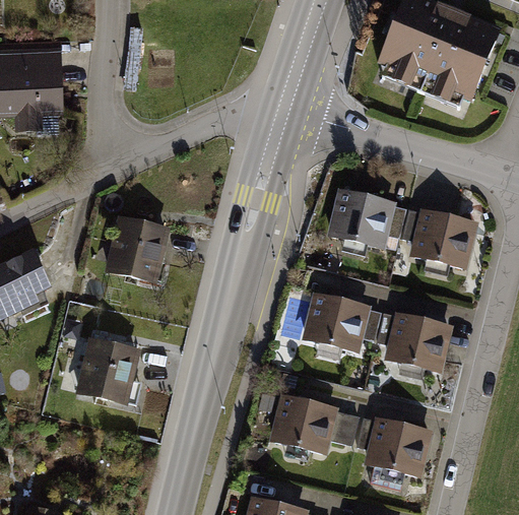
[(450,9),(428,0),(401,0),(376,64),(383,67),(379,78),(456,110),(462,97),(472,101),(501,29),(450,9)]
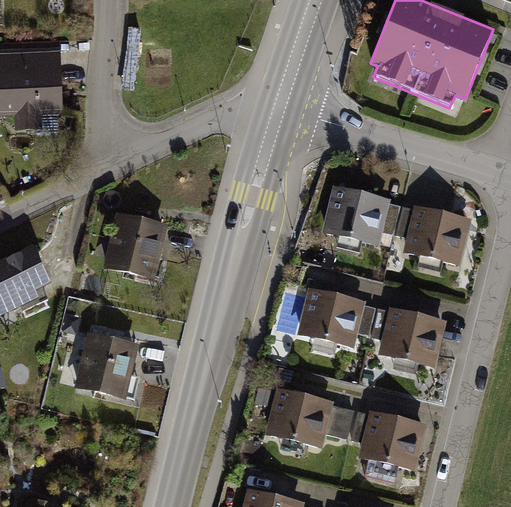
[(60,39),(0,40),(0,114),(14,114),(14,129),(42,129),(41,114),(61,113),(60,39)]
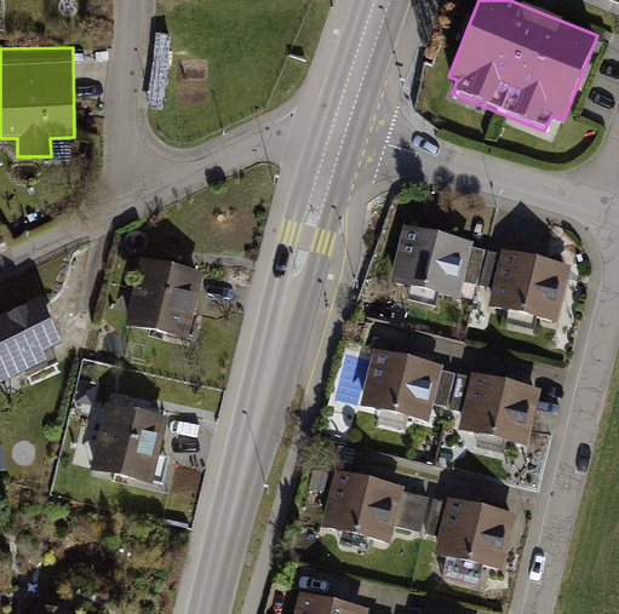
[(431,229),(405,222),(391,279),(460,296),(464,277),(473,244),(474,240),(431,229)]
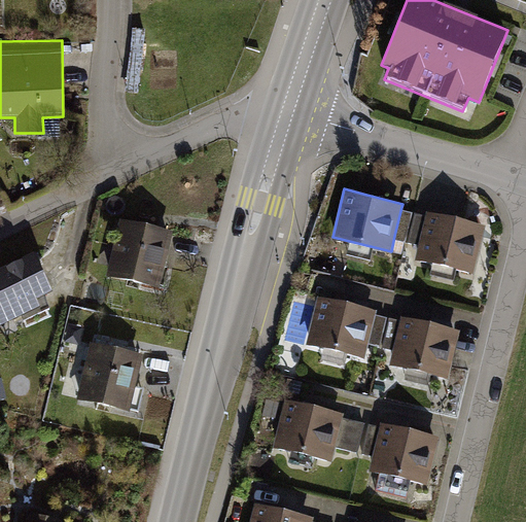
[(413,210),(401,207),(394,236),(406,239),(413,210)]
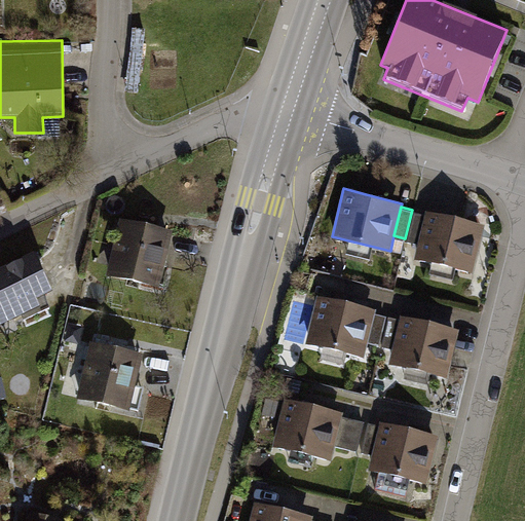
[(449,215),(426,210),(425,213),(418,240),(414,258),(473,272),(485,224),(449,215)]
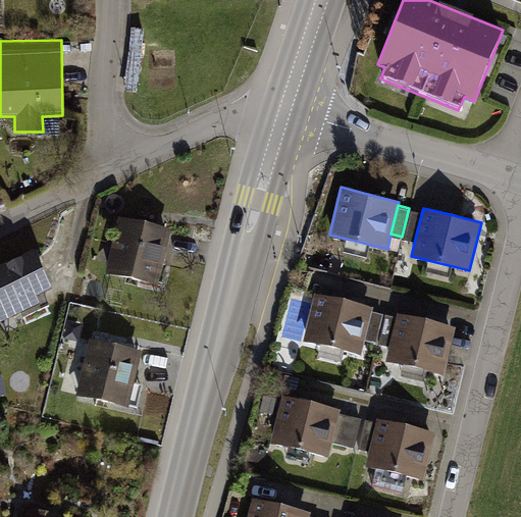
[(415,239),(422,211),(411,209),(404,237),(415,239)]
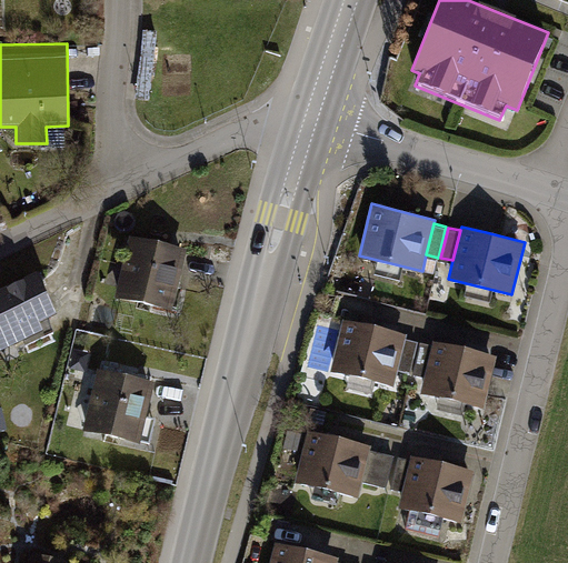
[(157,241),(130,234),(116,295),(171,309),(186,248),(157,241)]
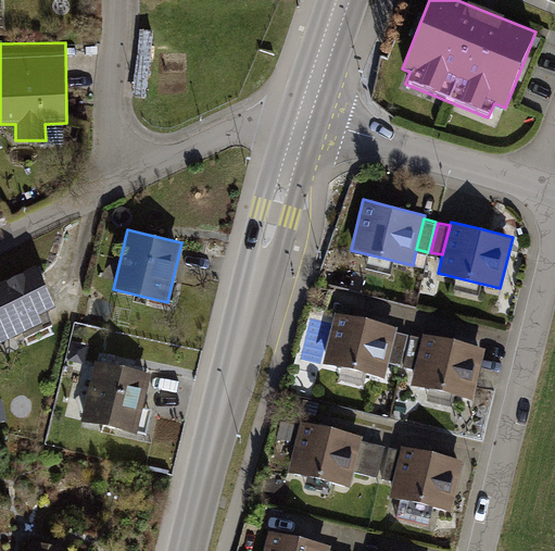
[(0,341),(22,332),(24,336),(53,323),(48,311),(55,308),(37,266),(0,283),(0,341)]
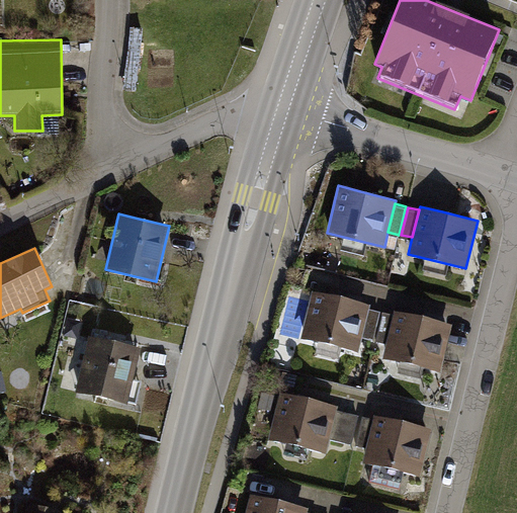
[(335,295),(313,290),(302,336),(358,350),(361,336),(368,307),(369,304),(335,295)]
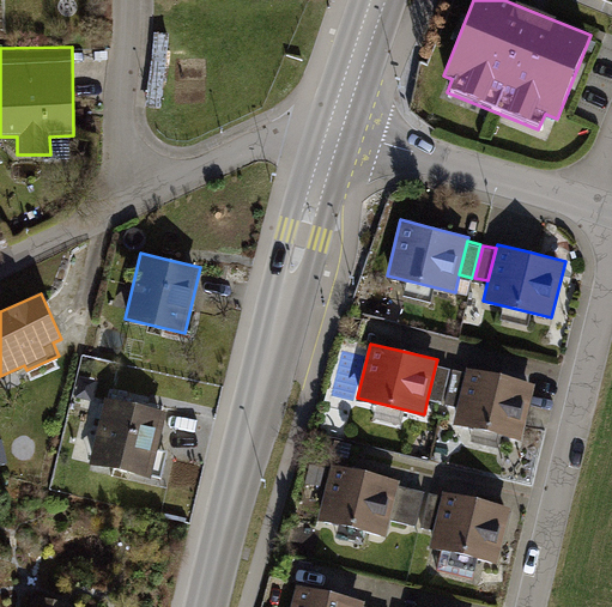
[(450,366),(436,363),(428,398),(442,401),(450,366)]
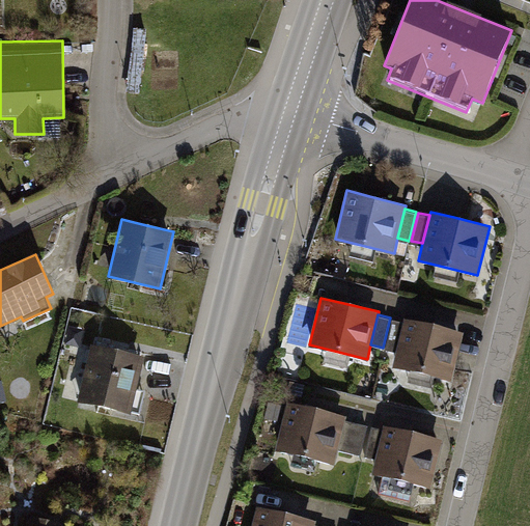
[(429,322),(405,316),(403,321),(396,351),(393,366),(452,381),(465,331),(429,322)]
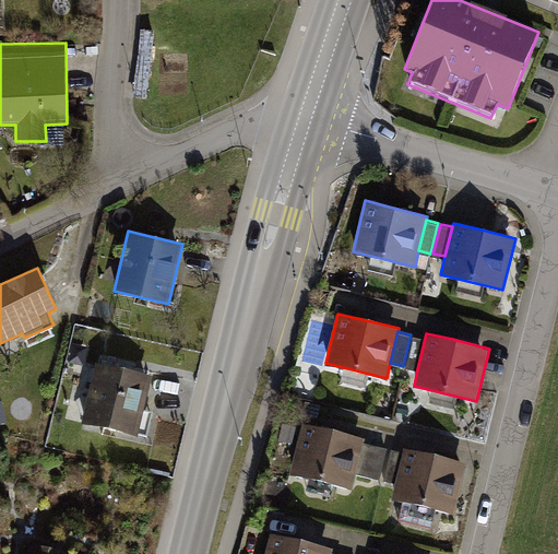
[(417,369),(425,338),(413,334),(405,366),(417,369)]
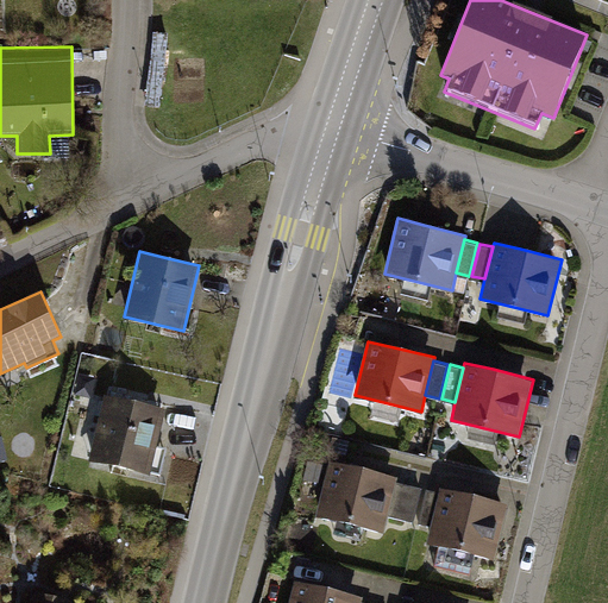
[(95,375),(80,370),(75,389),(91,394),(95,375)]
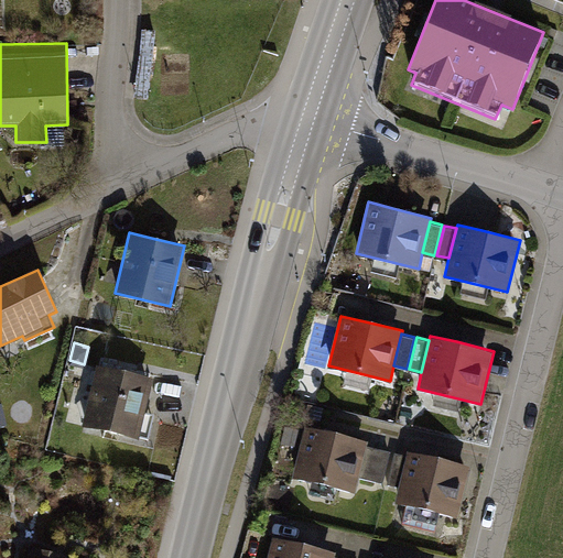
[(100,364),(97,363),(83,425),(139,439),(140,434),(148,435),(153,413),(145,411),(153,376),(134,372),(137,367),(125,363),(101,359),(100,364)]
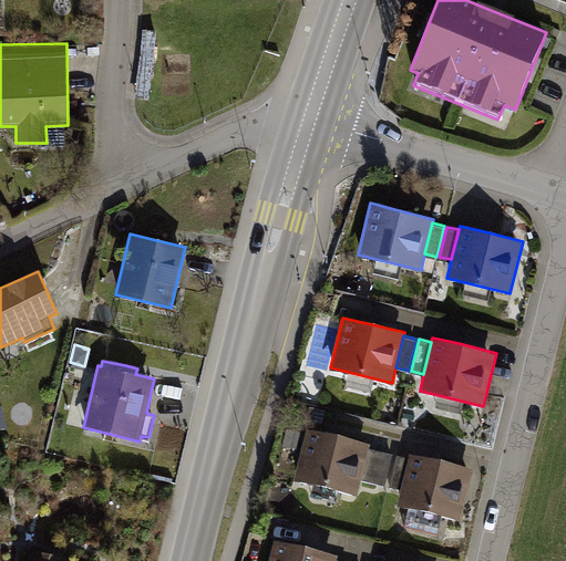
[(331,433),(307,427),(294,480),(358,496),(362,477),(370,447),(371,443),(331,433)]
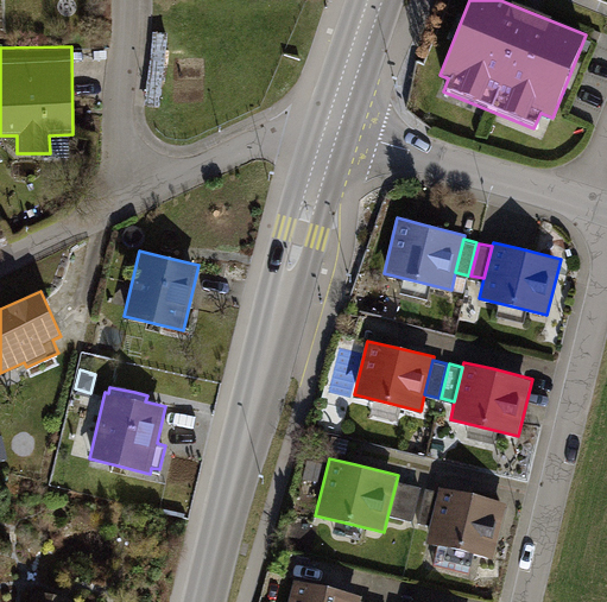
[(421,486),(397,480),(389,512),(412,518),(421,486)]
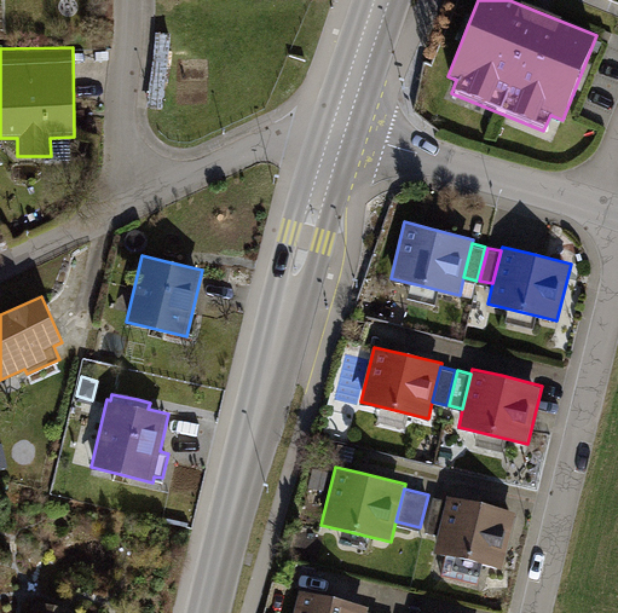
[(474,501),(448,495),(446,498),(438,532),(433,551),(502,568),(517,510),(474,501)]
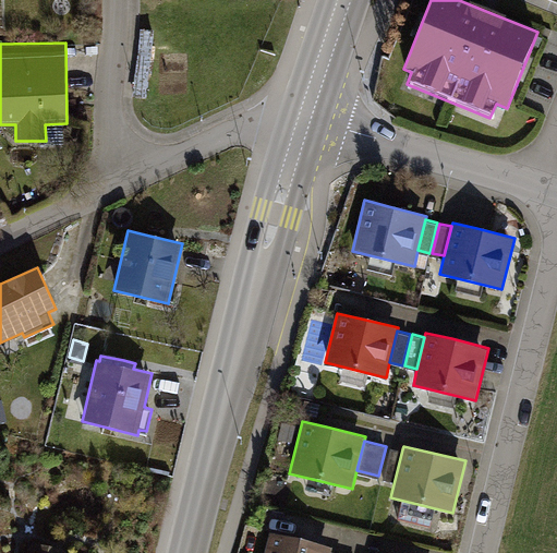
[(395,480),(402,449),(391,447),(384,477),(395,480)]
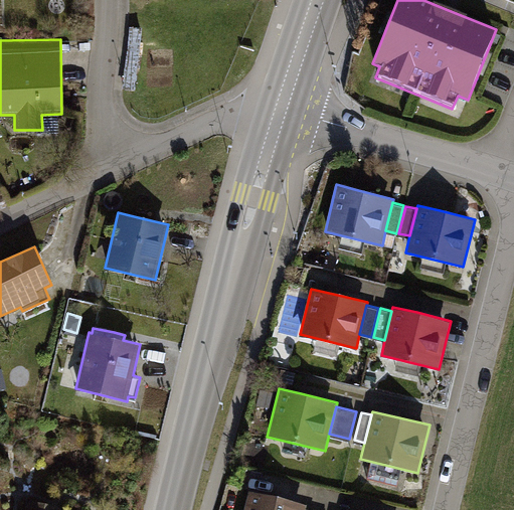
[(269,495),(248,490),(243,509),(305,509),(306,508),(307,504),(269,495)]
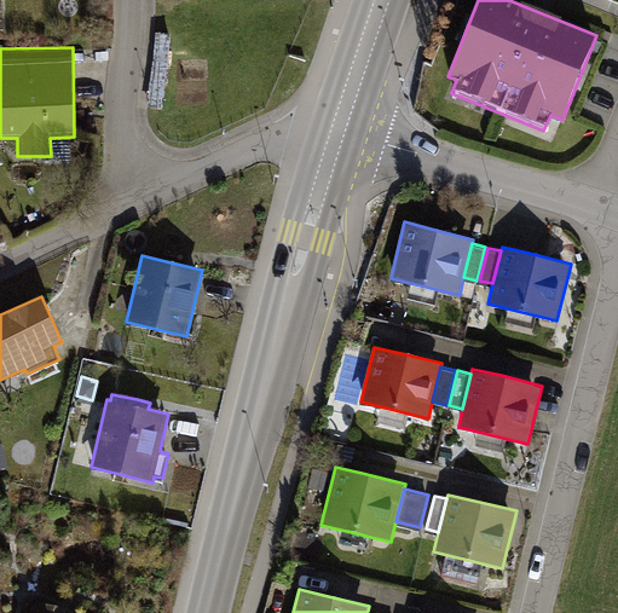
[(34,600),(30,612),(76,612),(78,609),(34,600)]
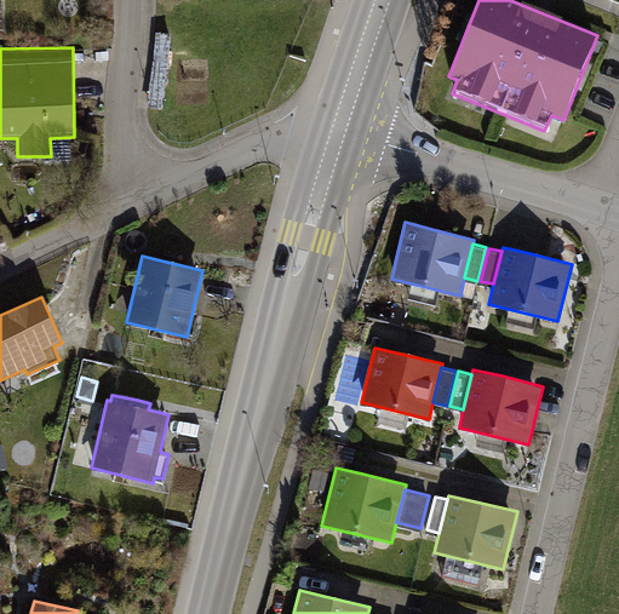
All buildings are outlined.
